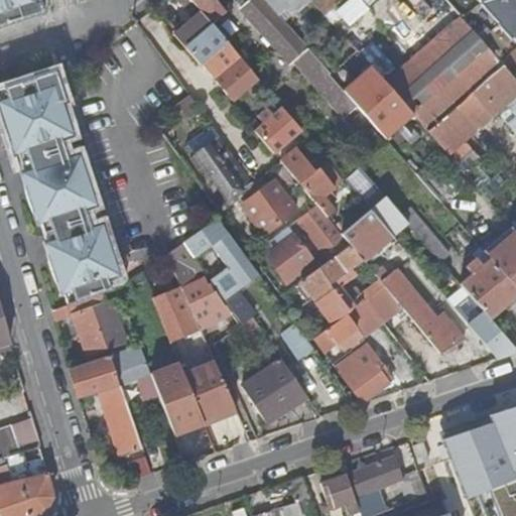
[(0,0),(0,27),(43,14),(38,0),(0,0)]
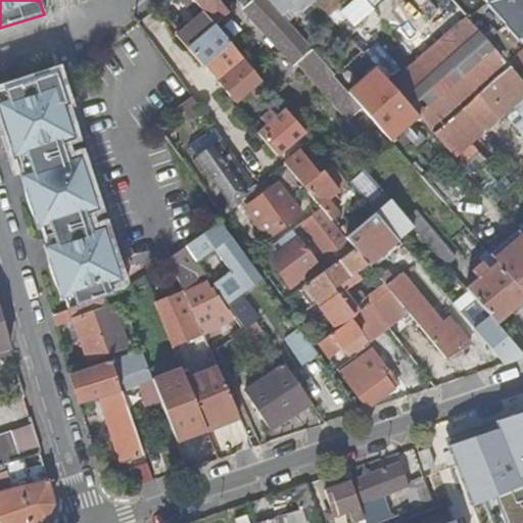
[(217,0),(192,0),(203,12),(208,18),(215,26),(229,14),(218,0),(217,0)]
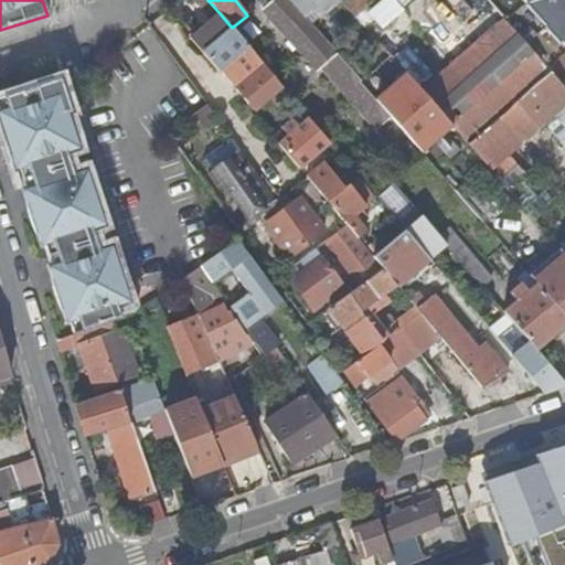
[(273,0),(265,8),(320,68),(323,65),(380,128),(392,117),(374,97),(310,23),(289,0),(273,0)]
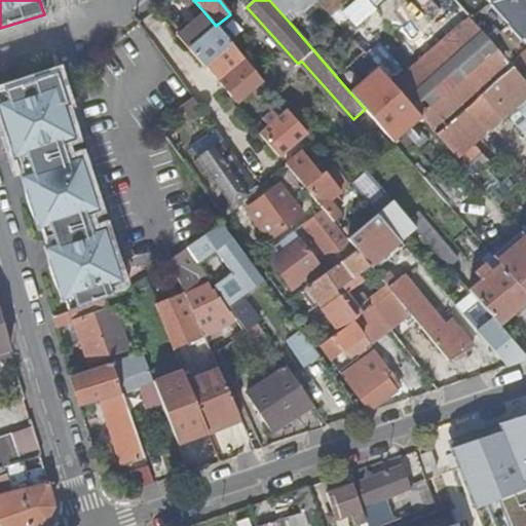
[(269,0),(289,22),(311,0),(269,0)]
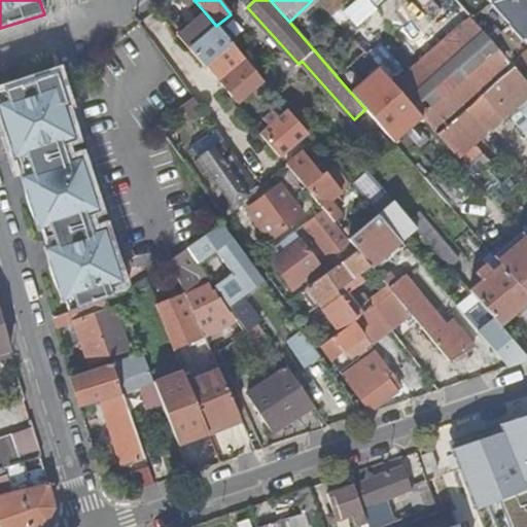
[(355,25),(374,7),(366,0),(357,0),(344,12),(355,25)]
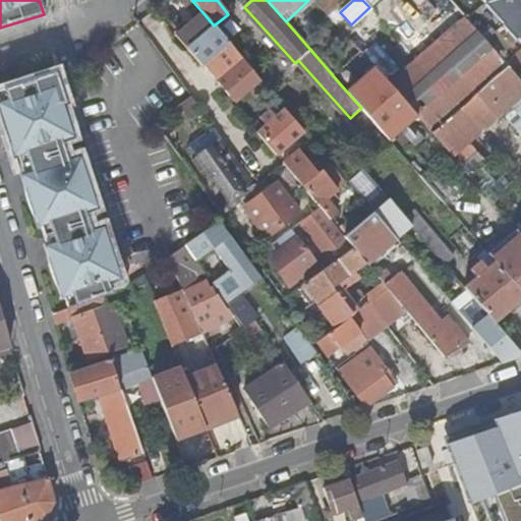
[(520,0),(477,0),(520,50),(520,0)]
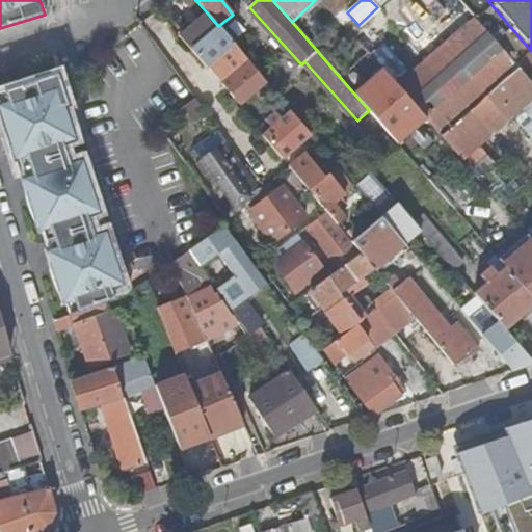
[(509,120),(531,100),(531,82),(474,18),(444,45),(509,120)]
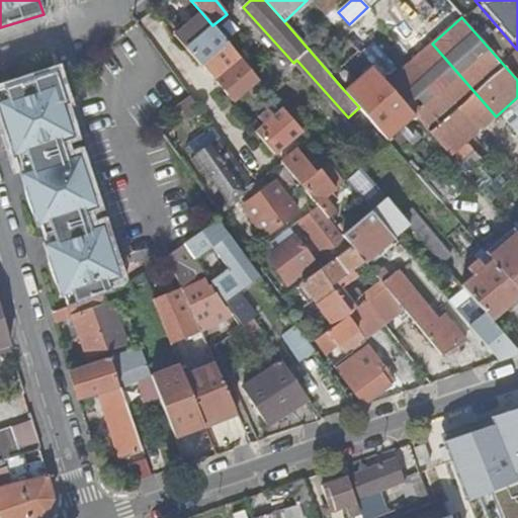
[(206,18),(179,41),(181,42),(201,68),(207,62),(229,44),(212,25),(206,18)]
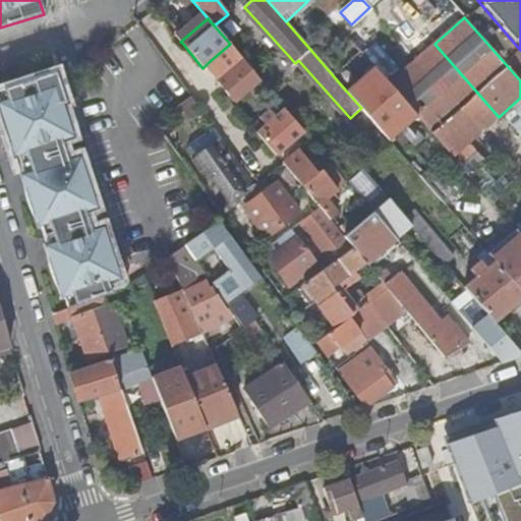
[(236,104),(263,81),(230,44),(209,62),(221,77),(218,80),(236,104)]
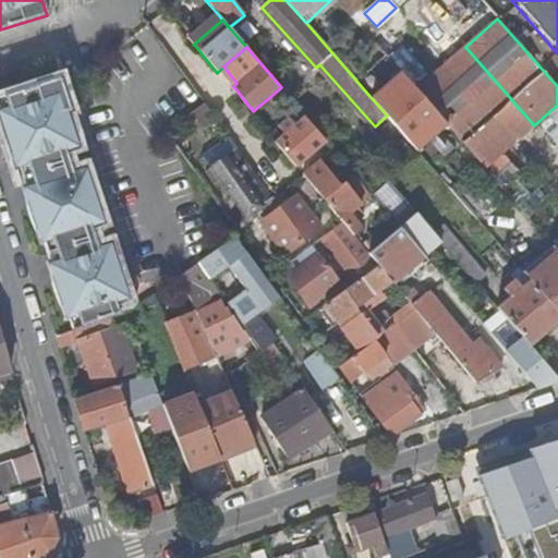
[(532,128),(534,125),(465,47),(462,49),(532,128)]
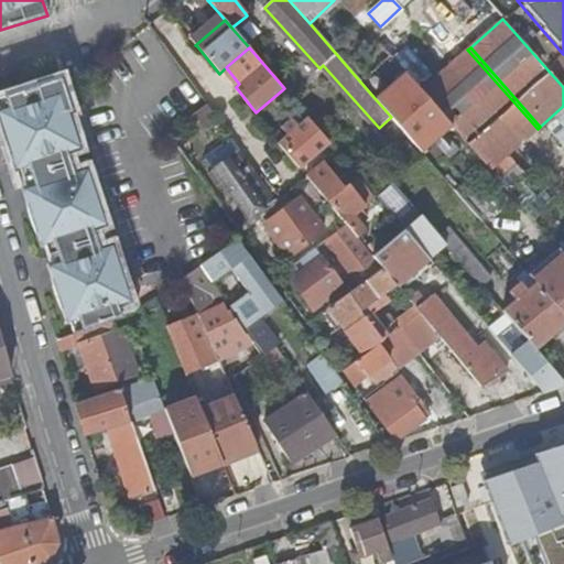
[(467,50),(449,62),(520,144),(538,129),(467,50)]
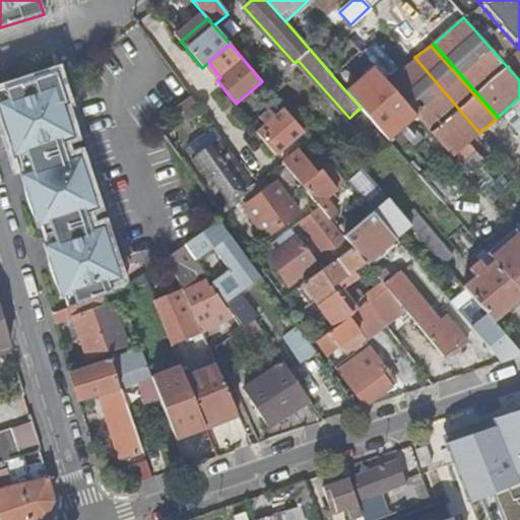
[(469,142),(479,133),(414,57),(387,80),(388,83),(416,117),(465,173),(482,158),(469,142)]
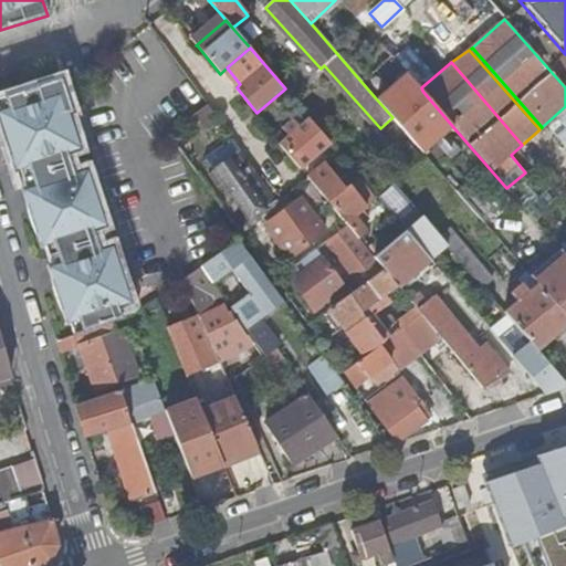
[(406,71),(375,97),(392,117),(423,153),(453,127),(422,91),(406,71)]
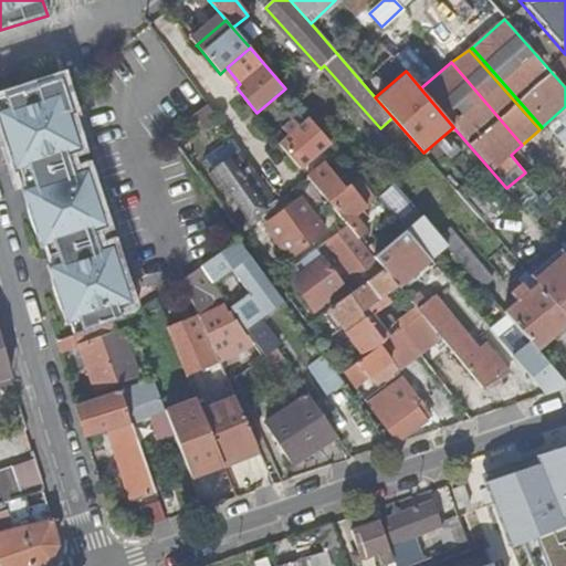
[(73,336),(119,321),(115,307),(127,303),(114,261),(92,268),(90,262),(101,259),(98,252),(91,230),(103,226),(90,184),(67,190),(65,185),(76,181),(73,175),(66,153),(64,145),(54,148),(52,143),(74,135),(67,113),(72,112),(61,77),(4,95),(8,108),(0,109),(0,122),(9,148),(12,147),(19,168),(25,190),(32,209),(28,210),(30,218),(42,247),(44,247),(51,268),(58,286),(52,287),(54,295),(66,324),(69,323),(73,336)]
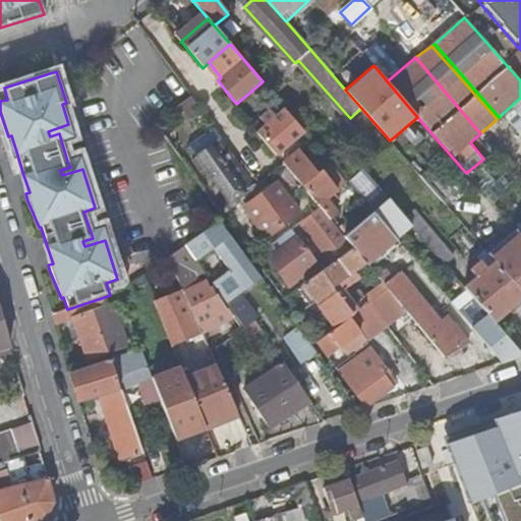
[(185,94),(171,108),(184,121),(198,107),(185,94)]
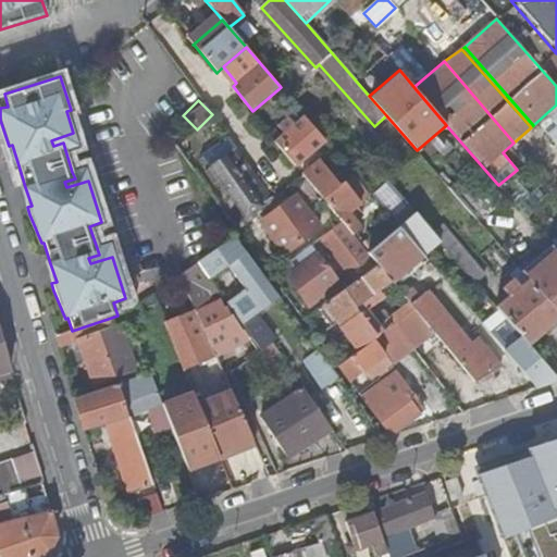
[(556,136),(556,112),(545,123),(556,136)]
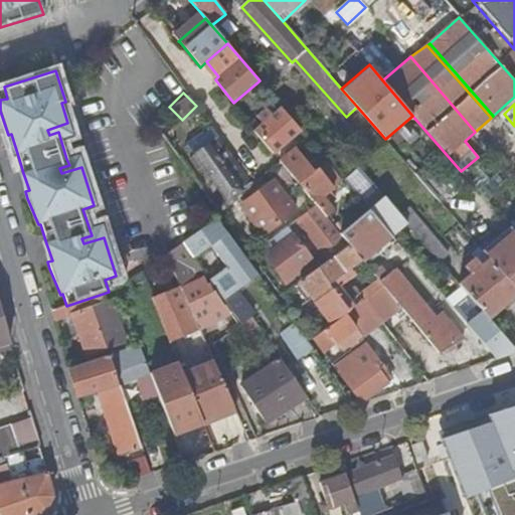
[(265,122),(253,132),(273,155),(302,130),(282,107),(274,115),(269,109),(260,116),(265,122)]
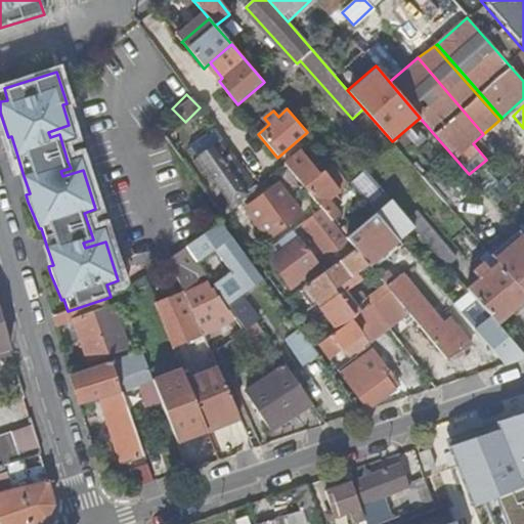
[(73,137),(69,125),(48,132),(50,137),(59,134),(61,141),(73,137)]
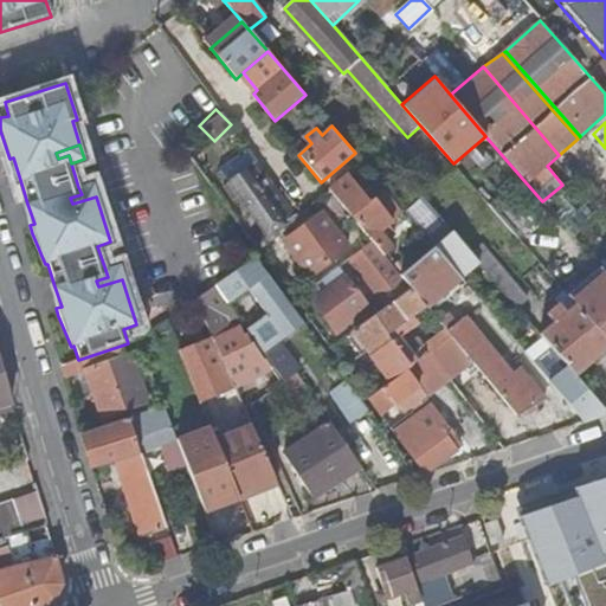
[(13,158),(10,159),(17,180),(20,180),(13,158)]
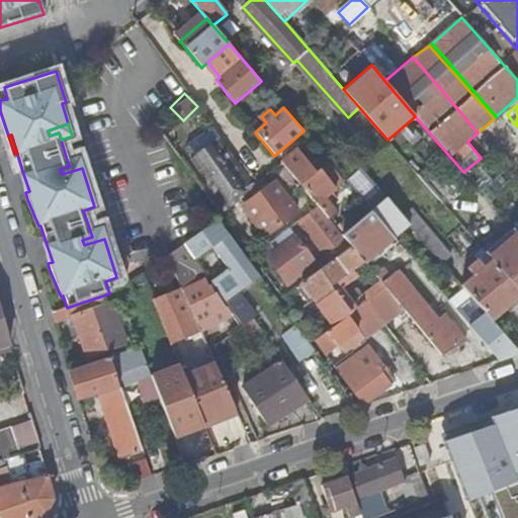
[(196,162),(199,167),(224,199),(213,207),(221,217),(256,189),(249,180),(241,187),(208,145),(192,157),(196,162)]
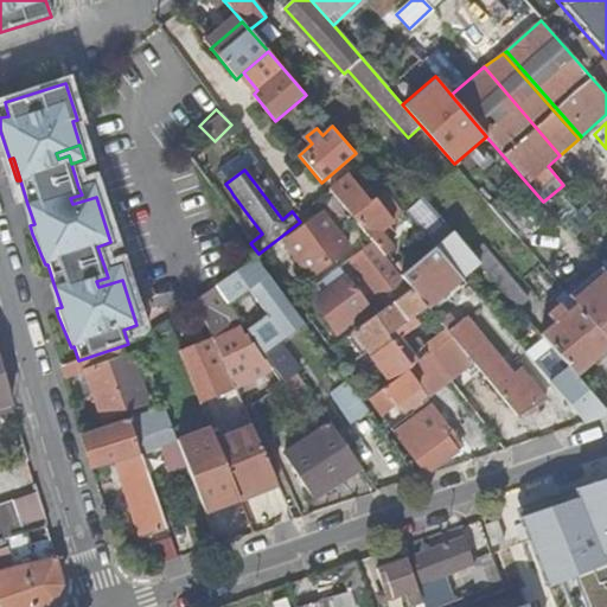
[(381,217),(350,181),(346,178),(330,192),(363,231),(381,217)]
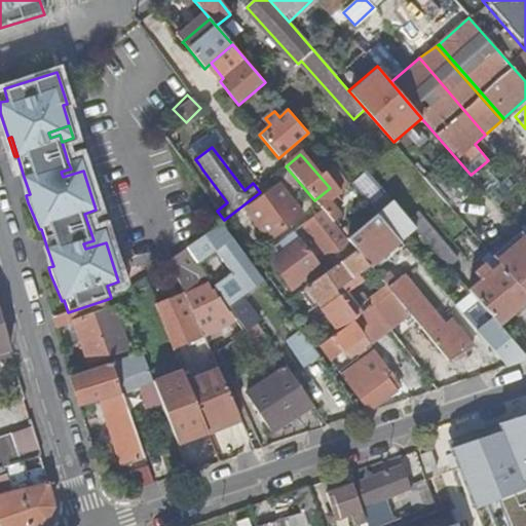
[(79,158),(68,162),(71,168),(61,172),(63,177),(83,171),(79,158)]
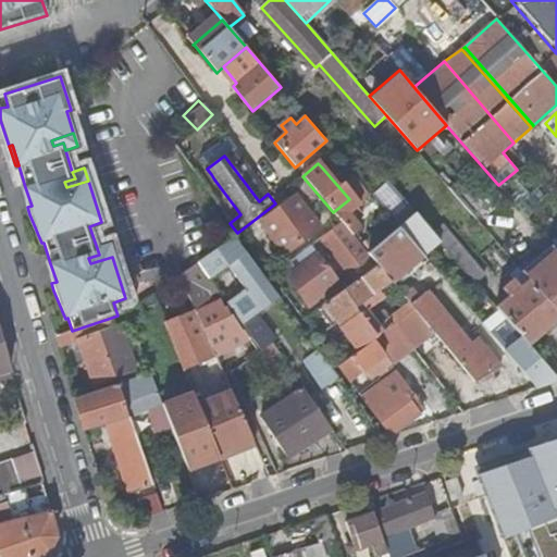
[(400,226),(416,213),(388,182),(373,195),(400,226)]
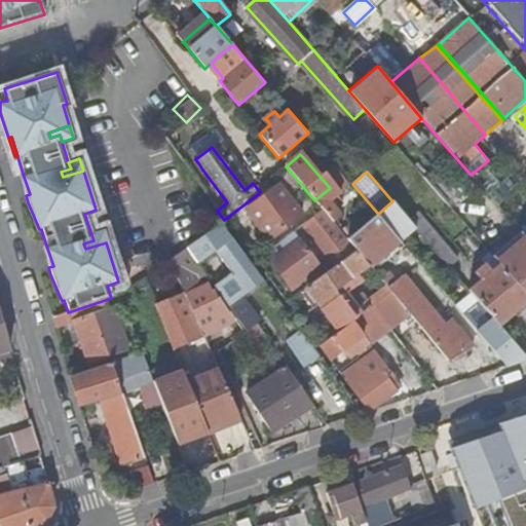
[(299,215),(278,187),(248,211),(269,238),(299,215)]
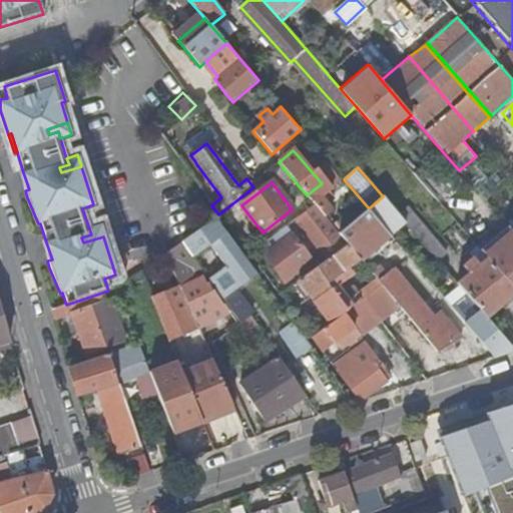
[(390,234),(405,221),(399,215),(383,196),(369,208),(370,209),(375,216),(390,234)]
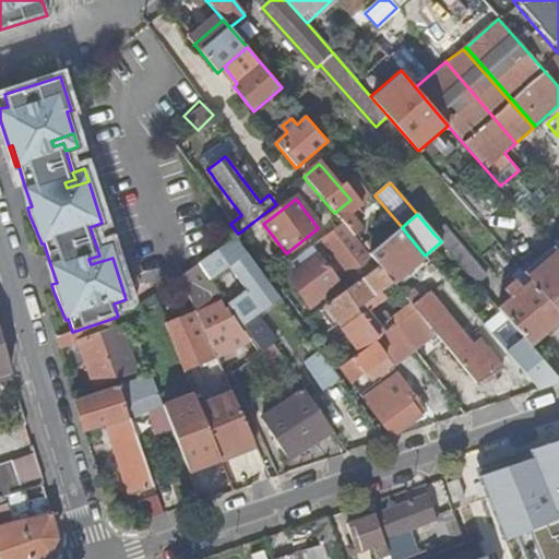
[(326,248),(355,282),(378,265),(370,256),(344,224),(297,258),(302,265),(287,278),(310,308),(329,294),(325,290),(339,281),(314,251),(326,248)]
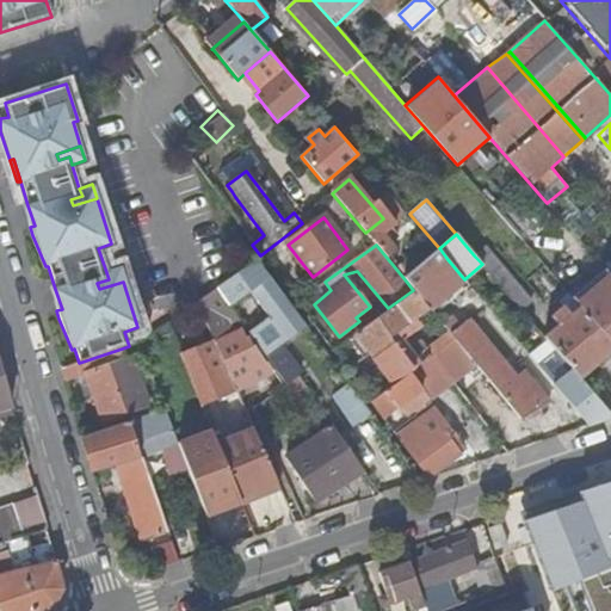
[(487,246),(475,257),(482,264),(523,310),(535,300),(487,246)]
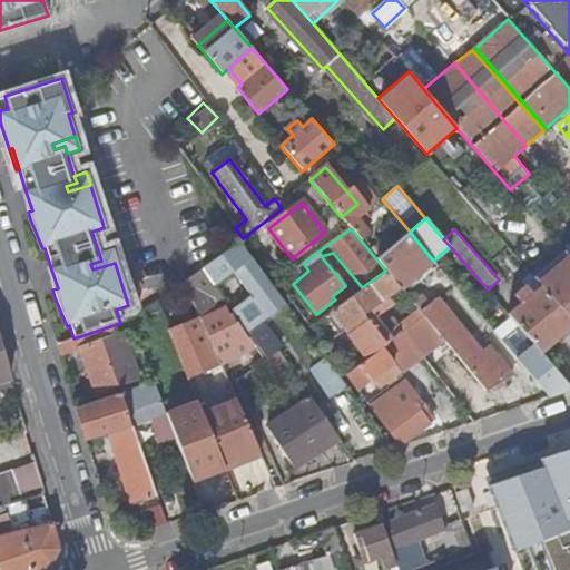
[(401,288),(434,262),(433,261),(416,241),(411,233),(377,261),(385,271),(401,288)]
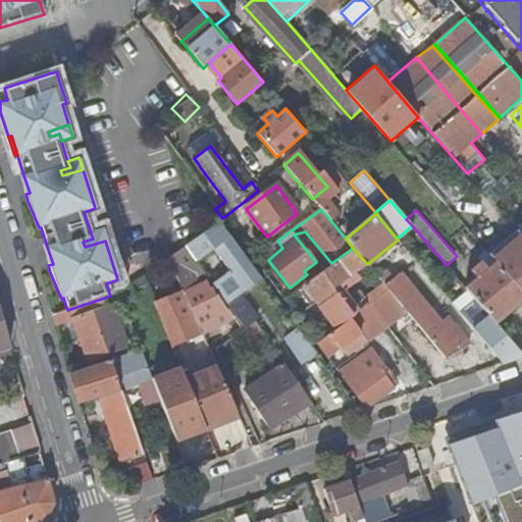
[(258,275),(217,221),(213,225),(186,246),(196,261),(197,262),(217,247),(241,281),(251,274),(254,278),(258,275)]
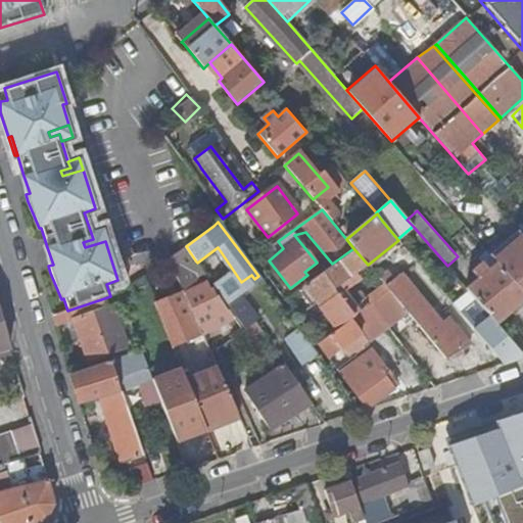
[(511,223),(484,246),(488,251),(522,290),(522,236),(511,223)]
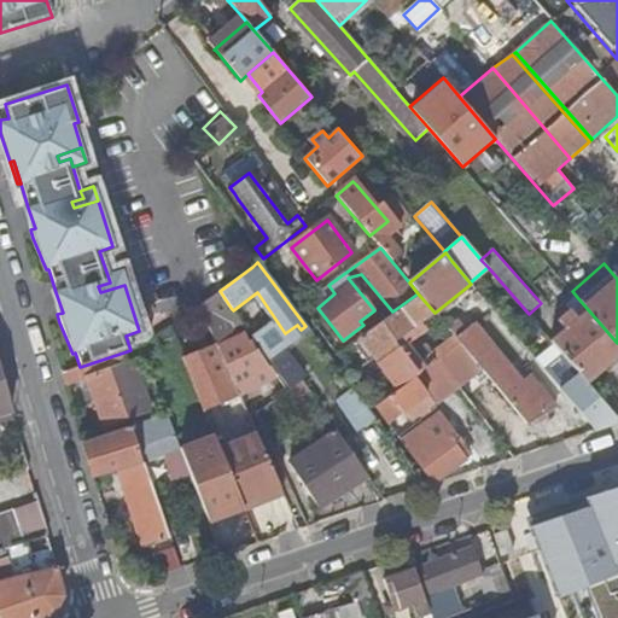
[(120,270),(108,275),(110,283),(98,286),(100,292),(124,285),(120,270)]
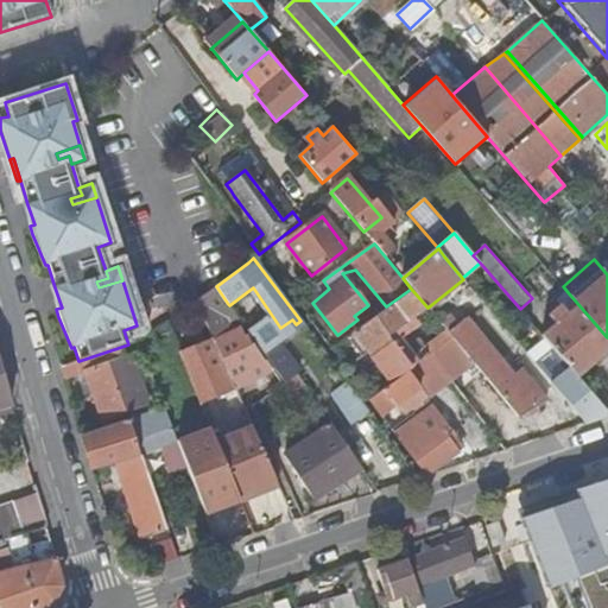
[(303,295),(312,303),(329,289),(323,280),(303,295)]
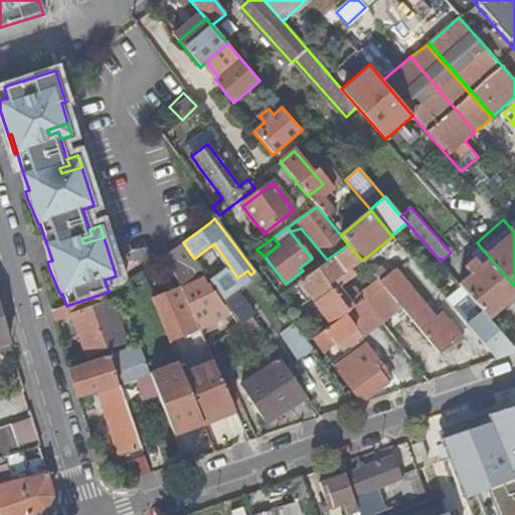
[(180,287),(195,320),(223,309),(204,279),(194,283),(185,264),(189,261),(199,276),(204,273),(194,259),(193,258),(183,242),(166,255),(180,287)]
